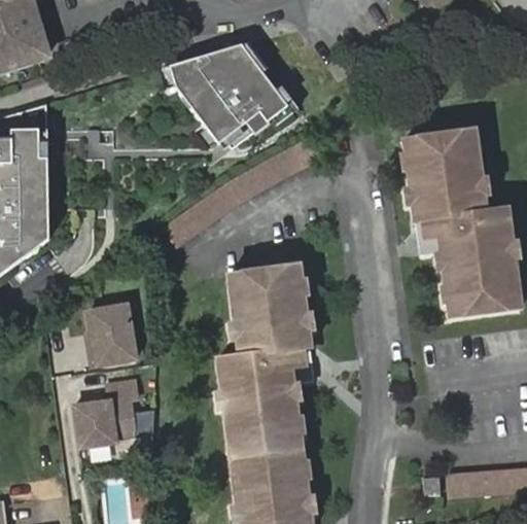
[(0,72),(47,59),(38,27),(45,25),(40,7),(33,10),(27,12),(24,0),(11,0),(0,3),(0,72)]
